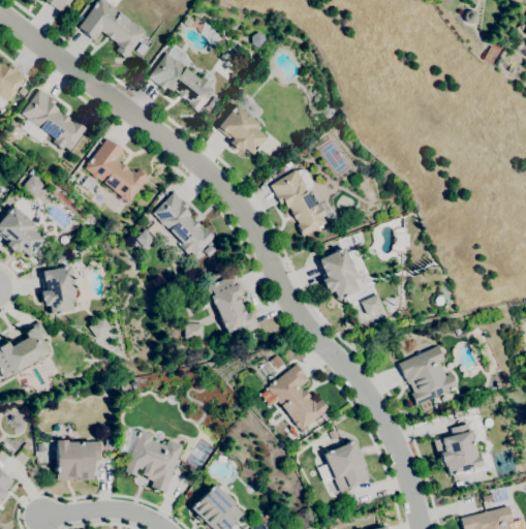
[(72,0),(64,12),(55,6),(54,6),(47,1),(47,0),(72,0)]
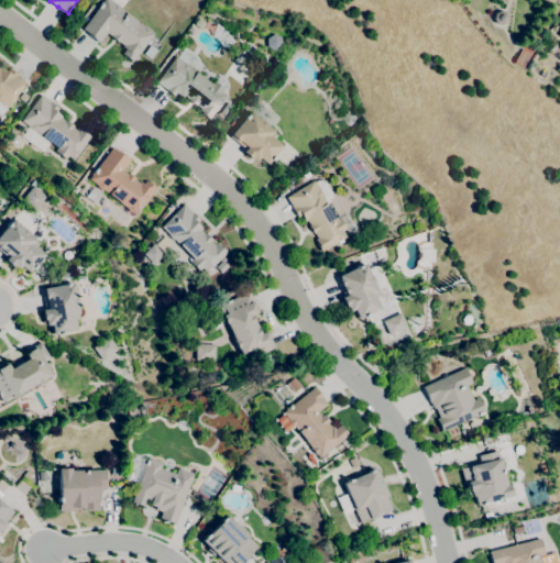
[(135,62),(124,54),(128,50),(124,47),(125,45),(121,42),(121,43),(113,37),(114,36),(109,33),(101,43),(90,34),(85,30),(106,0),(110,0),(117,4),(118,3),(123,8),(122,9),(128,13),(140,22),(147,28),(147,26),(154,31),(153,32),(156,34),(135,62)]
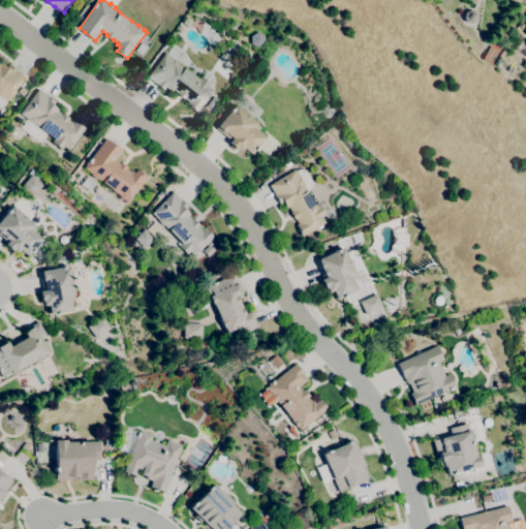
[(471,24),(466,20),(466,13),(470,10),(476,11),(478,17),(476,22),(471,24)]
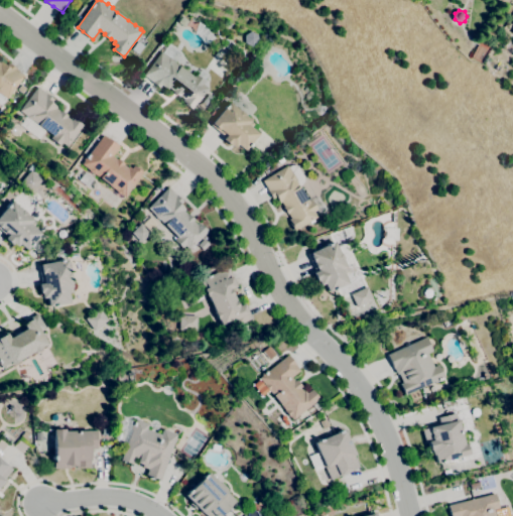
[(254,46),(247,43),(246,35),(253,31),(260,35),(260,42),(254,46)]
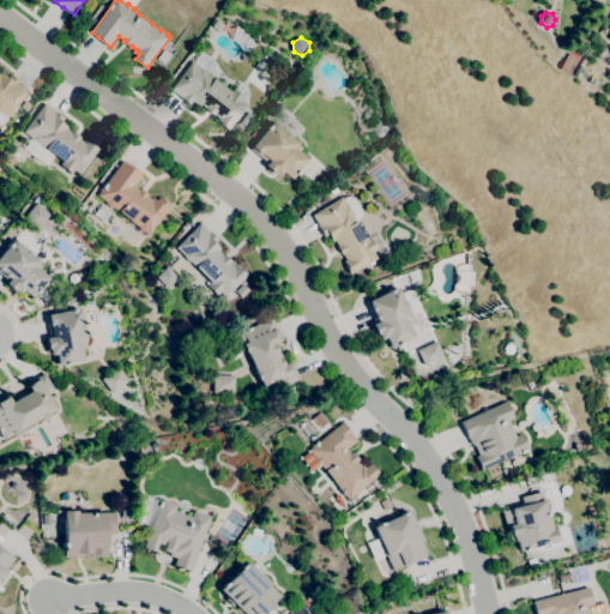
[(167,64),(159,59),(167,49),(174,54),(167,64)]
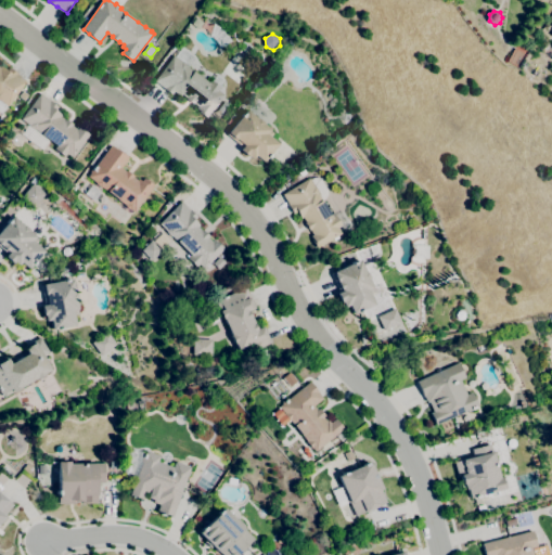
[(208,118),(201,112),(202,111),(199,108),(200,106),(195,103),(194,104),(188,99),(188,98),(183,94),(182,97),(176,92),(174,94),(166,89),(156,81),(175,55),(183,62),(184,61),(190,65),(189,66),(195,72),(195,71),(210,82),(213,79),(223,88),(220,91),(226,94),(208,118)]
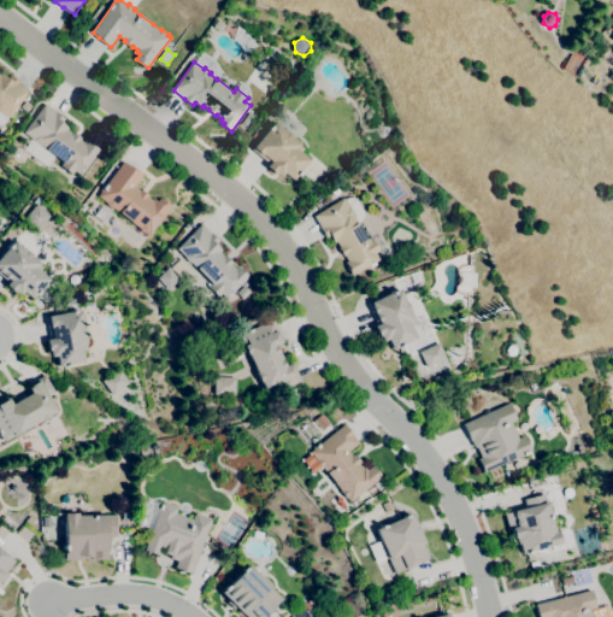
[(4,125),(0,122),(0,74),(1,75),(4,72),(10,78),(12,75),(22,82),(31,90),(11,118),(10,118),(4,125)]
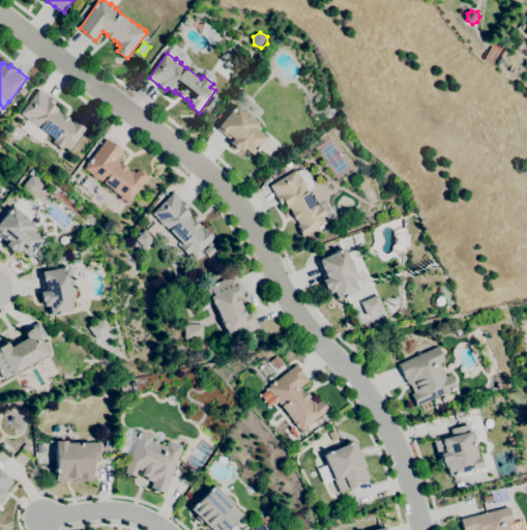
[(25,96),(20,92),(24,87),(29,91),(25,96)]
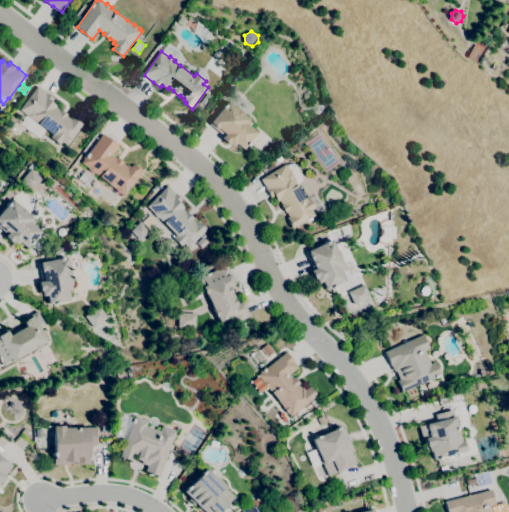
[(69,145),(64,142),(62,145),(52,137),(54,135),(41,125),(41,124),(35,120),(34,121),(28,116),(29,116),(21,110),(39,86),(48,93),(56,99),(53,101),(59,106),(58,108),(62,111),(62,110),(69,115),(69,116),(72,119),(74,117),(79,121),(79,120),(85,124),(69,145)]
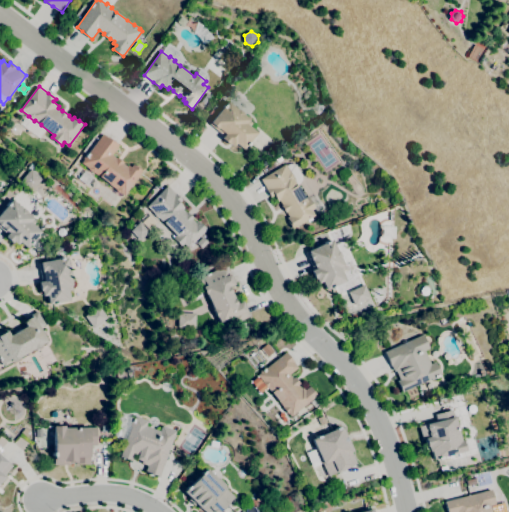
[(207,105),(203,102),(209,93),(213,96),(207,105)]
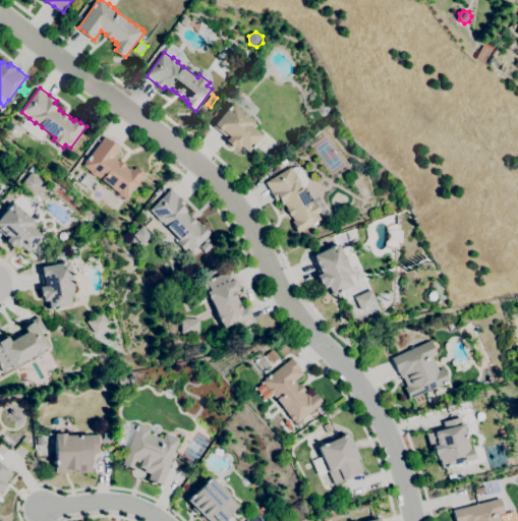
[(248,152),(241,146),(239,150),(235,146),(234,147),(227,140),(229,138),(214,126),(233,103),(243,111),(244,111),(248,115),(248,116),(255,121),(255,122),(260,125),(255,129),(264,135),(254,146),(252,149),(252,148),(248,152)]
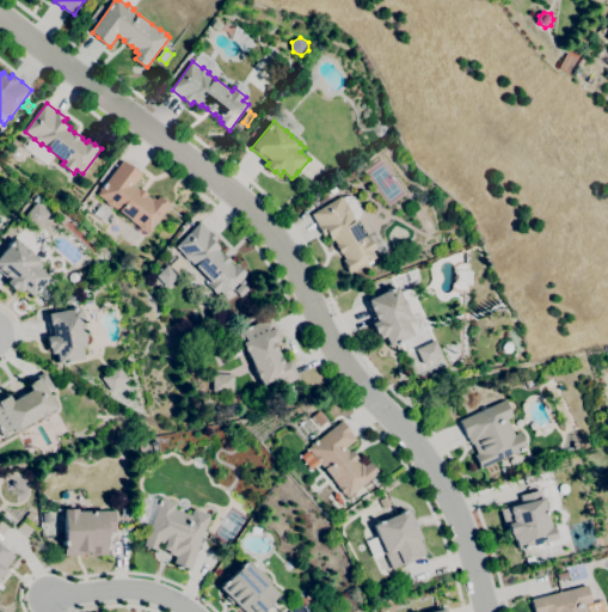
[(151,234),(147,231),(146,232),(140,227),(141,227),(114,207),(108,202),(98,195),(102,190),(100,190),(106,183),(108,183),(124,160),(135,169),(136,167),(145,173),(136,185),(140,189),(141,188),(149,194),(149,195),(154,199),(155,197),(159,200),(161,196),(165,199),(166,197),(171,201),(170,202),(173,204),(151,234)]
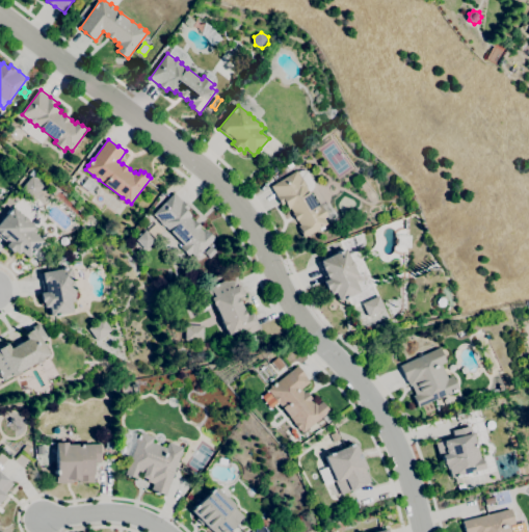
[(311,191),(308,186),(308,185),(303,178),(299,171),(302,170),(308,170),(309,173),(310,171),(316,183),(315,183),(316,185),(313,190),(311,191)]
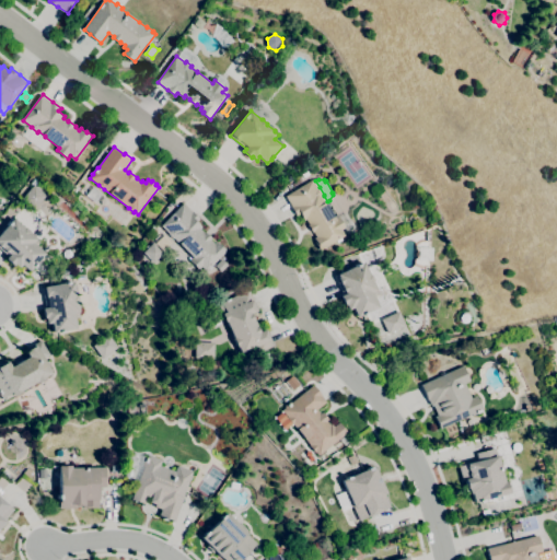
[(323,251),(317,242),(318,242),(316,238),(318,237),(315,232),(314,232),(310,224),(311,224),(308,219),(305,220),(302,213),(298,216),(292,207),(293,207),(287,196),(314,181),(320,188),(324,195),(323,196),(337,219),(340,217),(347,228),(344,230),(347,235),(344,237),(345,240),(340,242),(339,240),(323,251)]
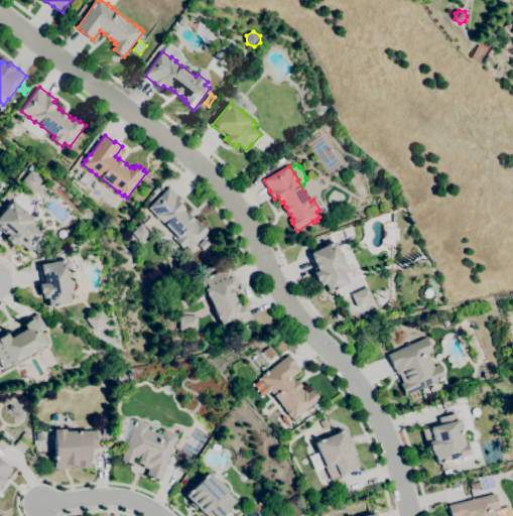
[(32,194),(21,184),(33,170),(44,180),(32,194)]
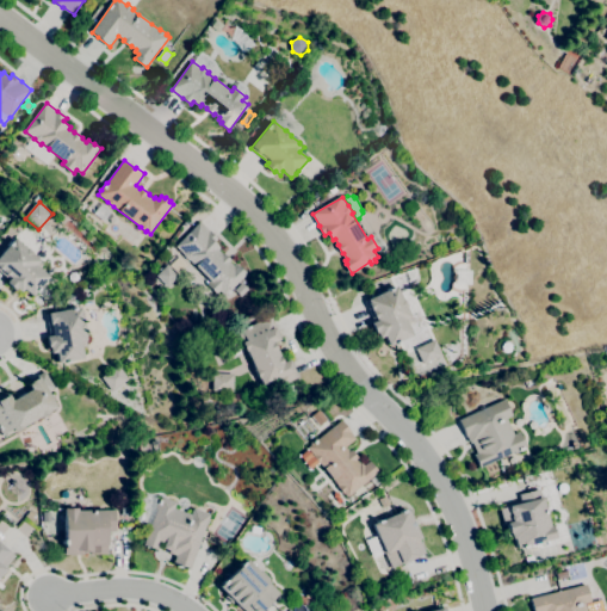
[(105,221),(95,214),(103,203),(113,211),(105,221)]
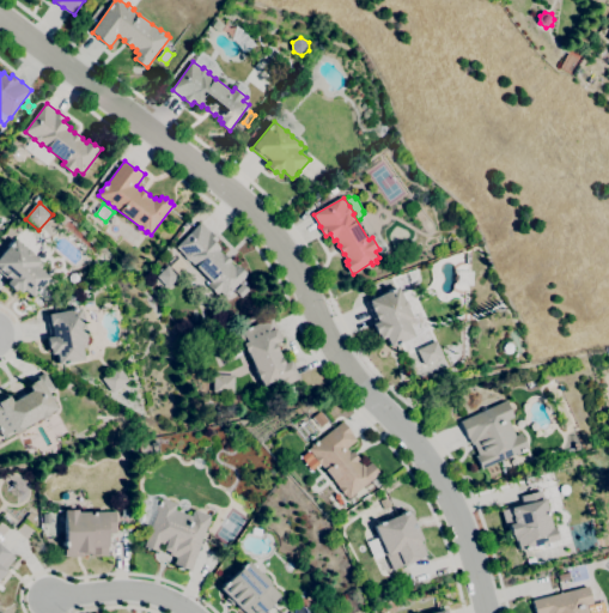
[(227,297),(223,292),(220,295),(209,284),(213,281),(199,267),(198,268),(190,260),(190,261),(184,255),(186,255),(177,247),(202,223),(211,231),(212,230),(220,240),(217,242),(223,249),(220,250),(225,255),(226,254),(233,261),(232,262),(237,266),(238,265),(244,271),(245,269),(250,274),(227,297)]
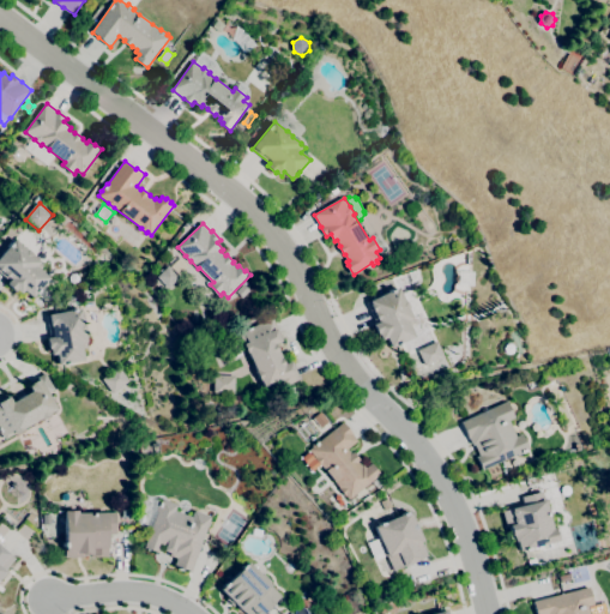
[(35,298),(26,290),(23,294),(18,290),(17,290),(8,283),(11,281),(0,271),(0,258),(16,239),(29,250),(35,254),(34,254),(47,265),(42,270),(52,277),(41,290),(38,293),(35,298)]
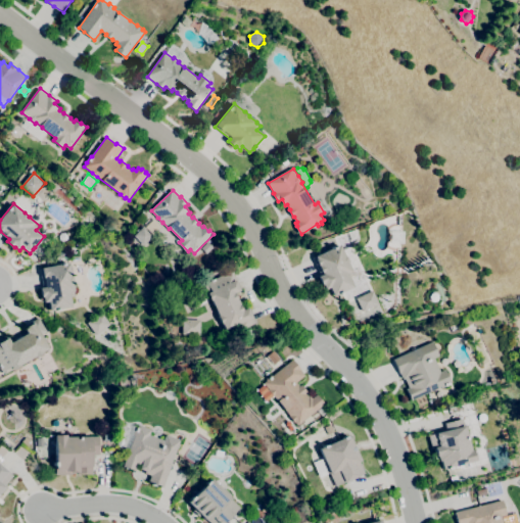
[(331,217),(325,217),(324,209),(329,206),(333,211),(331,217)]
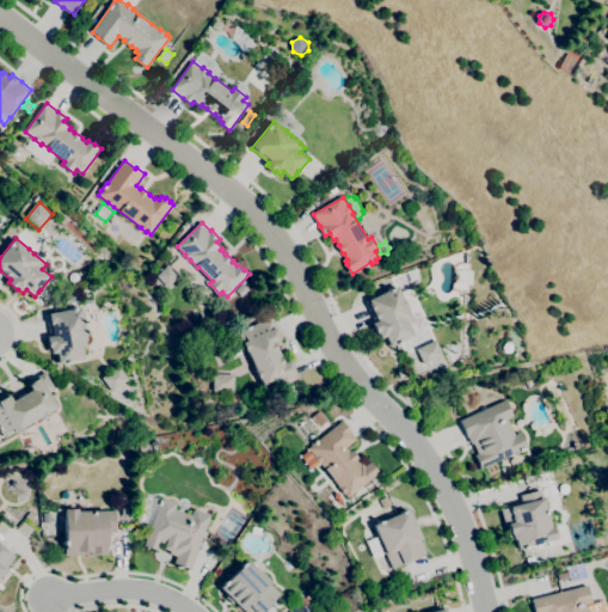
[(75,282),(72,279),(73,274),(79,273),(81,277),(80,281),(75,282)]
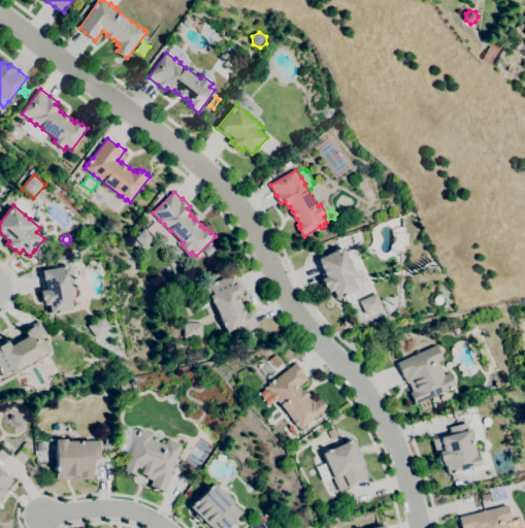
[(210,257),(205,251),(211,244),(217,251),(210,257)]
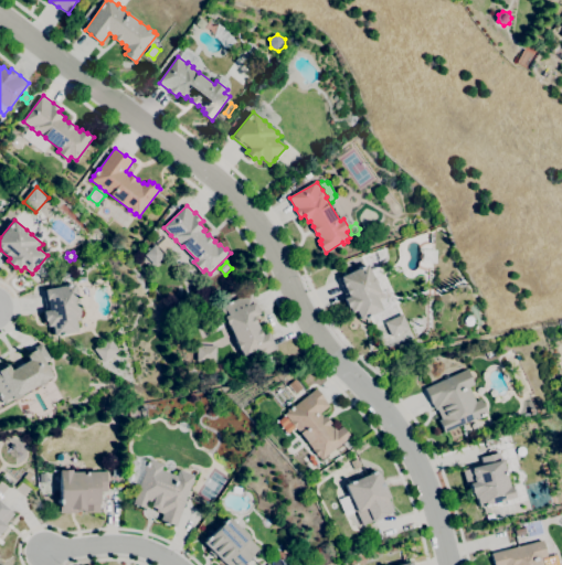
[(362,320),(358,310),(353,312),(351,307),(349,308),(346,299),(351,296),(350,295),(349,295),(342,280),(343,279),(341,277),(369,264),(371,269),(381,265),(391,287),(381,291),(382,294),(382,292),(384,298),(379,300),(383,310),(370,316),(371,317),(368,318),(367,317),(362,320)]
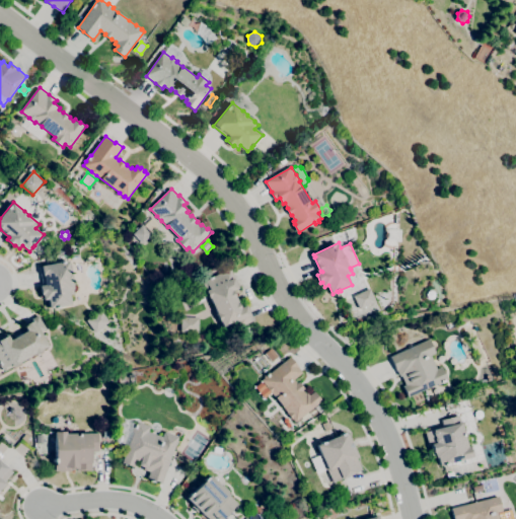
[(51,308),(49,300),(45,300),(44,295),(43,295),(41,286),(44,285),(43,274),(44,274),(43,266),(70,262),(72,275),(73,275),(74,281),(76,295),(71,295),(73,305),(51,308)]
